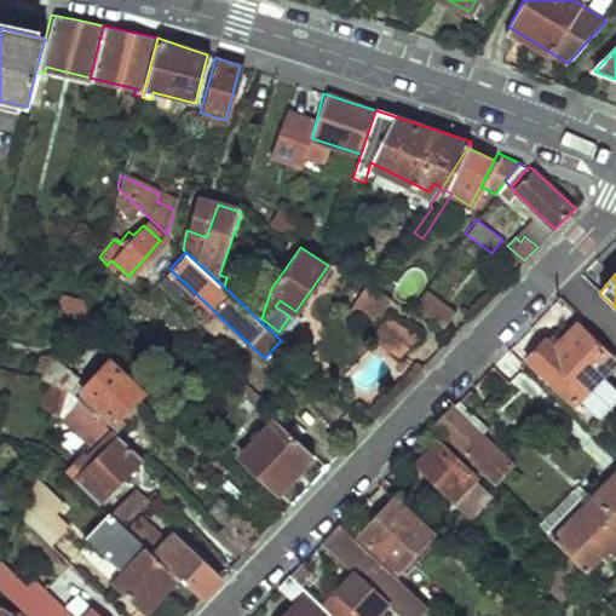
[(374,316),(389,299),(367,281),(352,298),(374,316)]
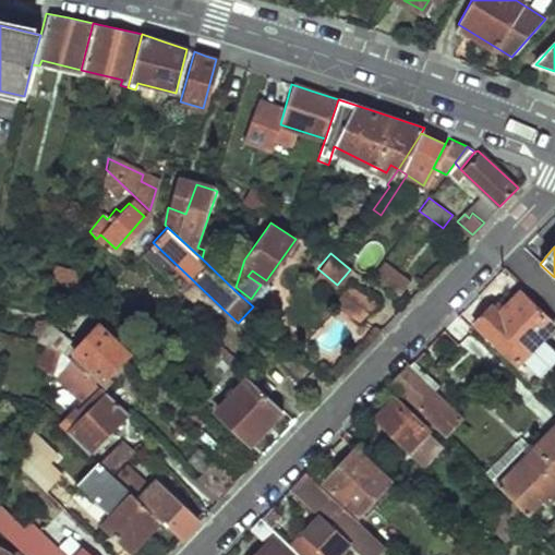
[(73,287),(79,269),(53,261),(48,279),(73,287)]
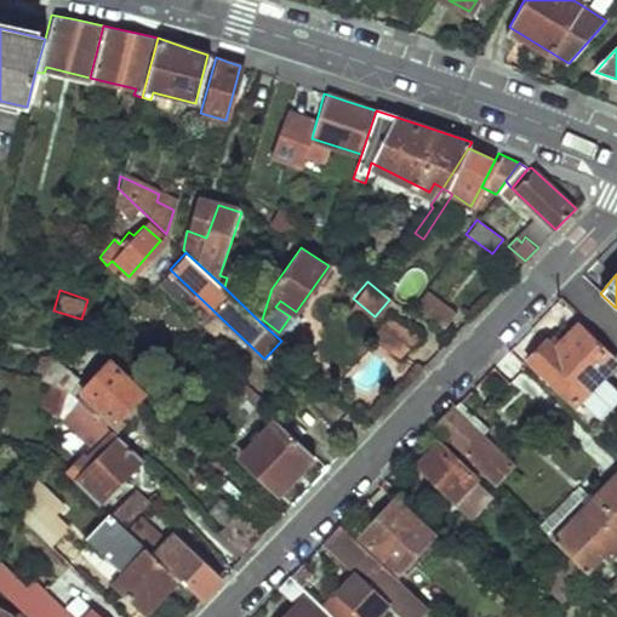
[(418,306),(445,326),(455,312),(428,291),(418,306)]
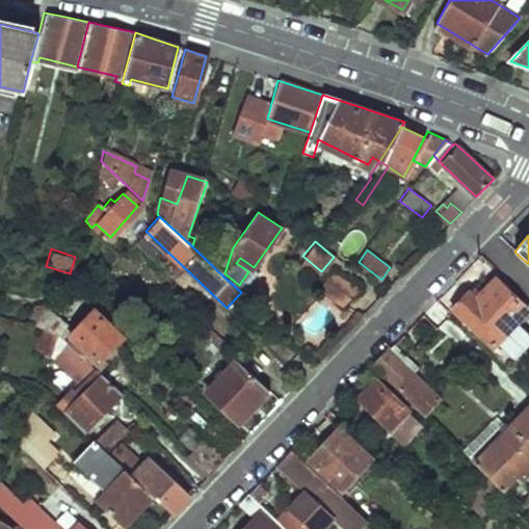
[(528,309),(496,278),(476,297),(470,291),(453,309),(493,346),(497,342),(514,358),(526,344),(509,328),(528,309)]
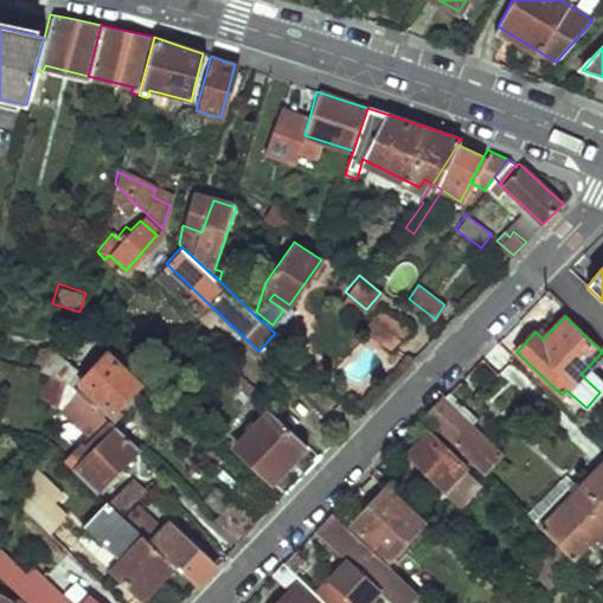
[(66,380),(79,393),(84,398),(103,415),(106,411),(114,418),(122,410),(119,406),(139,384),(107,354),(84,378),(45,350),(38,373),(50,377),(66,380)]
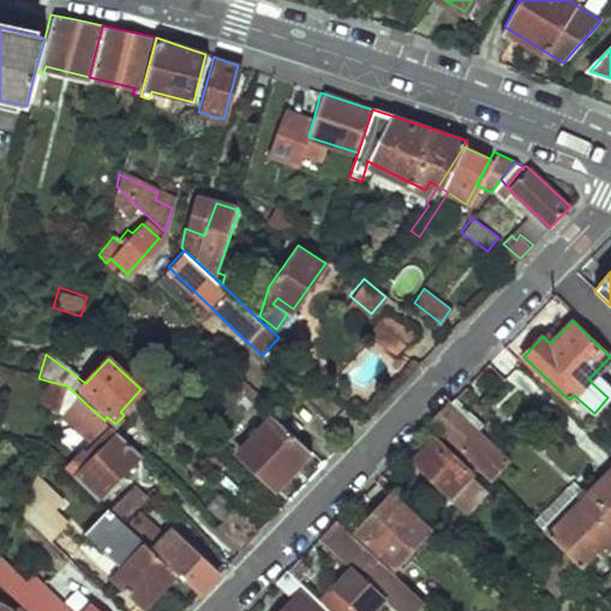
[(51,382),(41,406),(66,414),(81,399),(67,385),(51,382)]
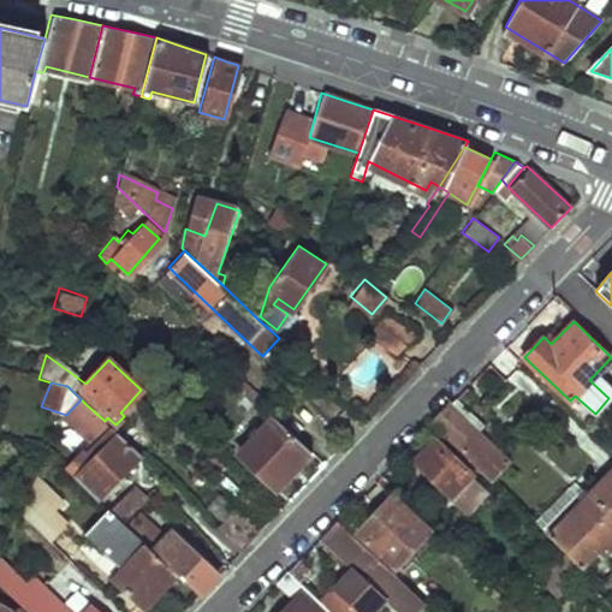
[(432,422),(488,479),(507,462),(475,431),(482,423),(455,397),(432,422)]
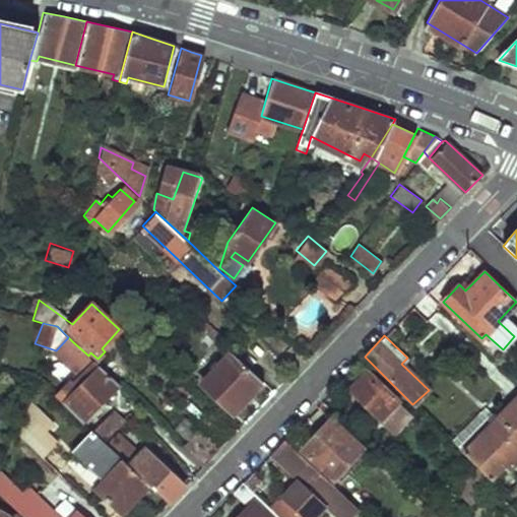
[(61,353),(79,371),(91,359),(88,356),(72,341),(61,353)]
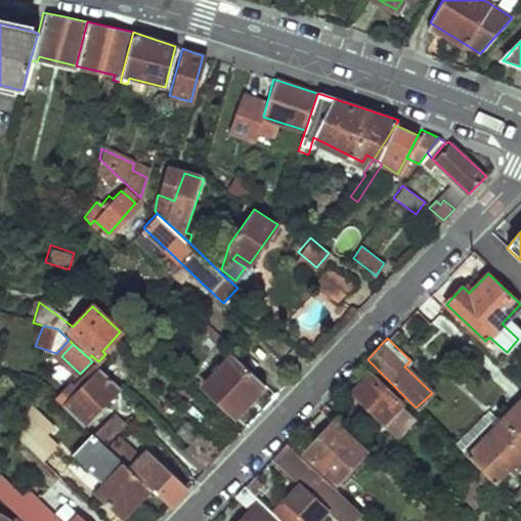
[(232,355),(204,386),(235,416),(265,384),(232,355)]
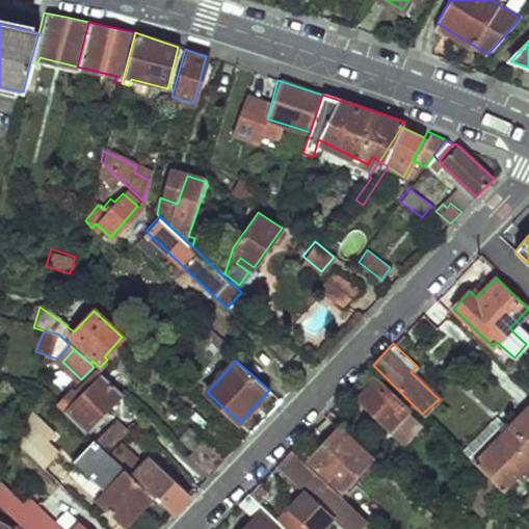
[(101,374),(65,413),(83,430),(120,393),(101,374)]
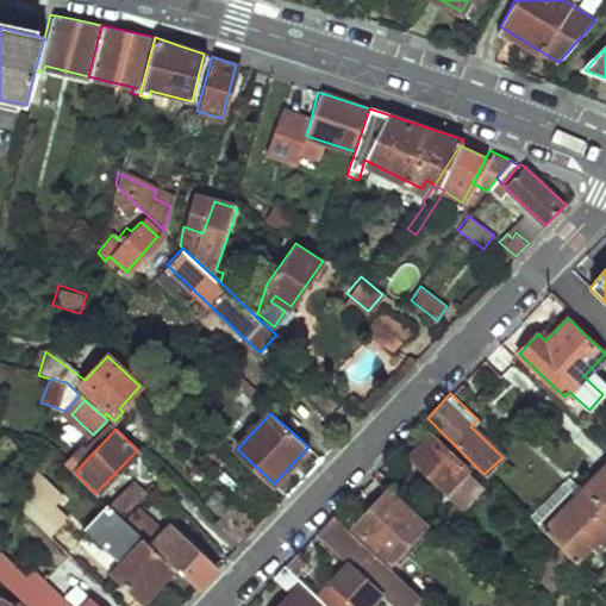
[(410,454),(448,492),(467,474),(463,470),(467,467),(431,431),(410,454)]
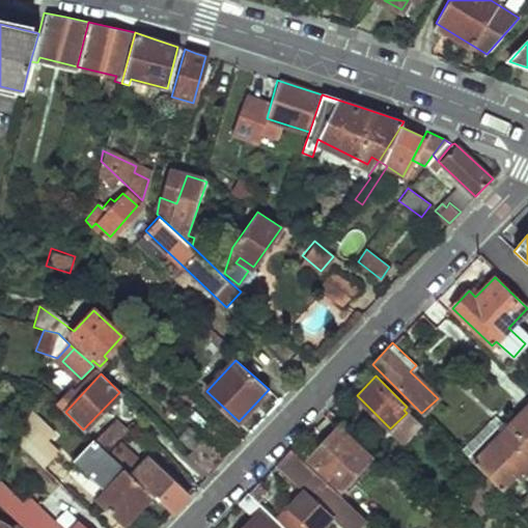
[(474,461),(472,463),(499,491),(515,474),(521,480),(527,471),(527,403),(506,425),(474,461)]
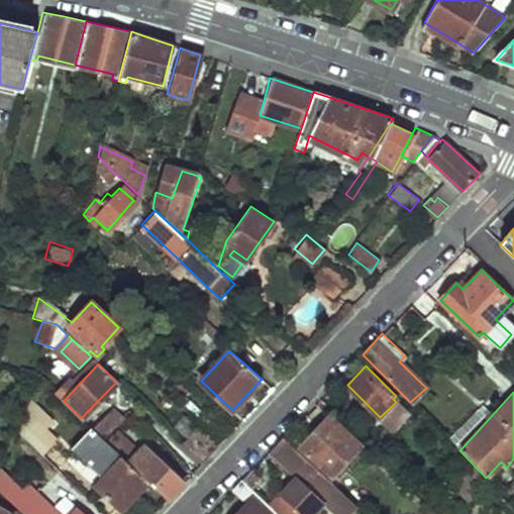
[(461,448),(493,414),(481,403),(449,437),(461,448)]
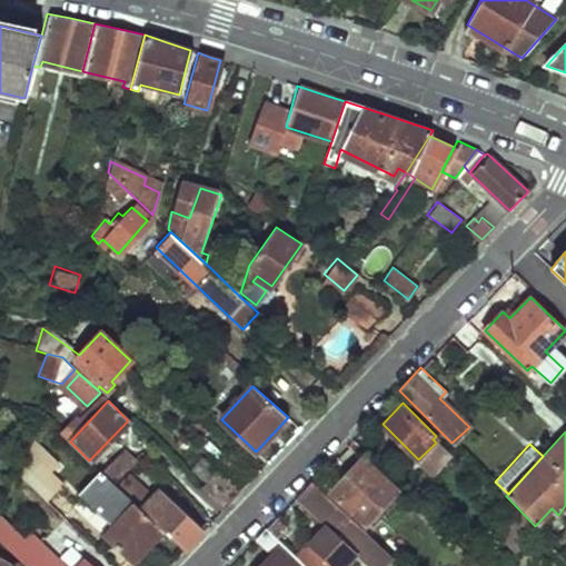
[(18,473),(46,499),(61,484),(27,450),(18,473)]
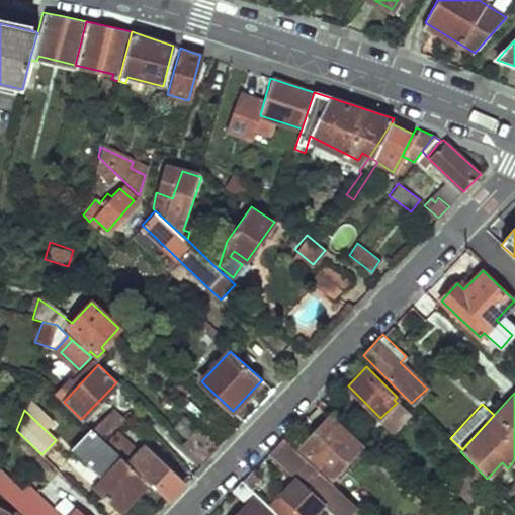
[(111,411),(93,429),(103,438),(120,420),(111,411)]
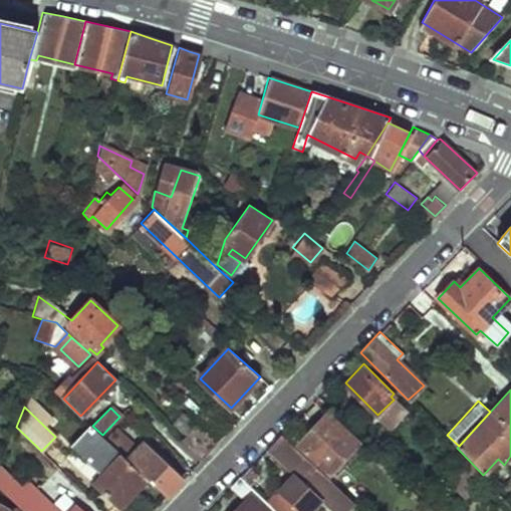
[(326,412),(298,444),(330,474),(359,443),(326,412)]
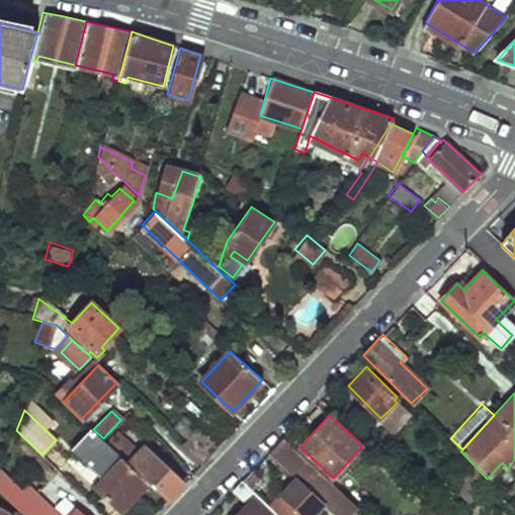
[(181,443),(203,463),(220,446),(199,426),(181,443)]
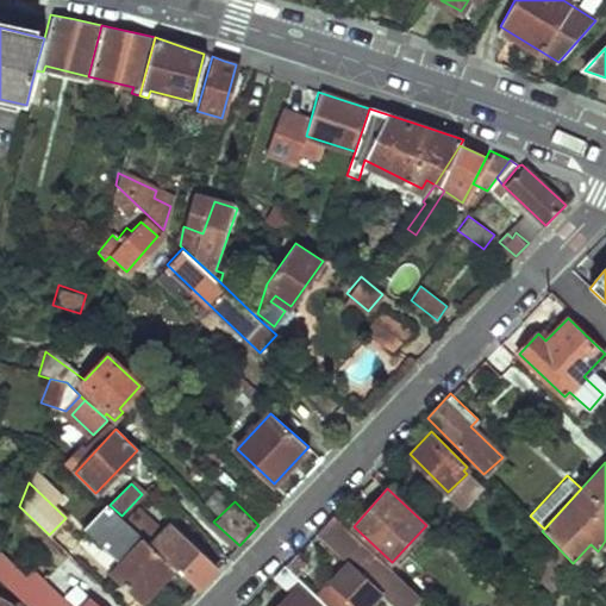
[(130,549),(110,570),(144,601),(176,568),(124,519),(122,516),(110,505),(98,518),(130,549)]
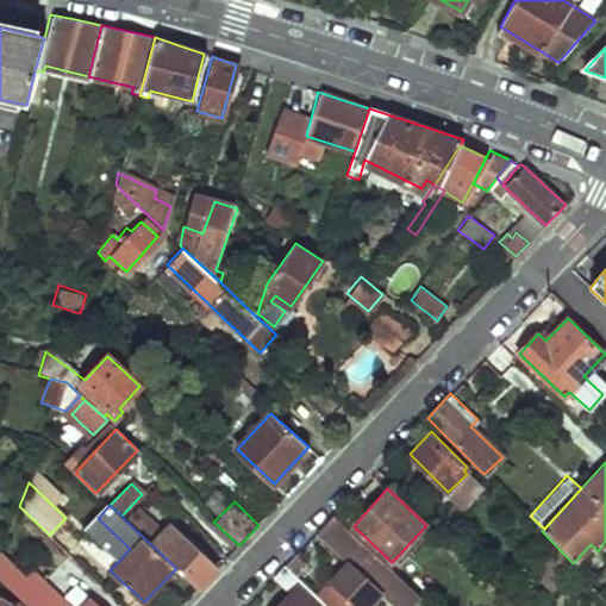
[(124,519),(176,568),(199,588),(218,568),(170,525),(163,532),(136,507),(124,519)]
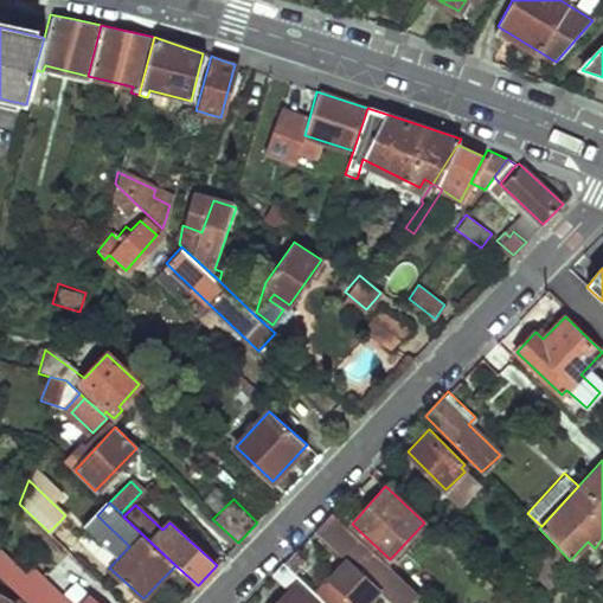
[(417,602),(423,597),(331,512),(316,528),(346,556),(326,578),(352,602),(367,602),(380,589),(396,602),(417,602)]
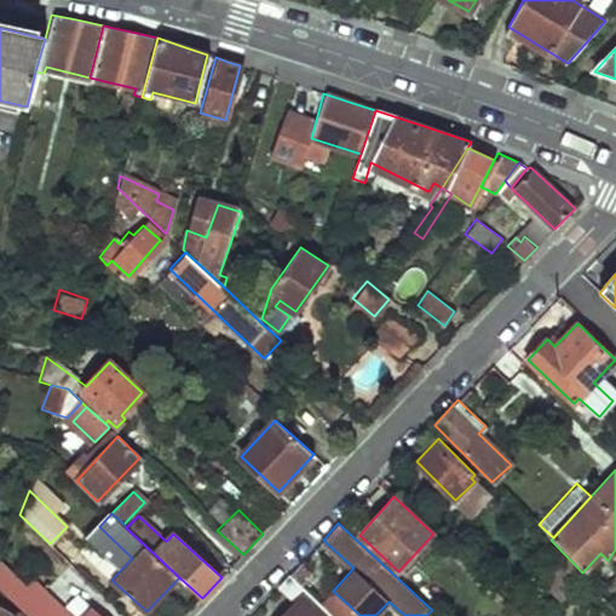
[(615,571),(604,585),(615,596),(615,571)]
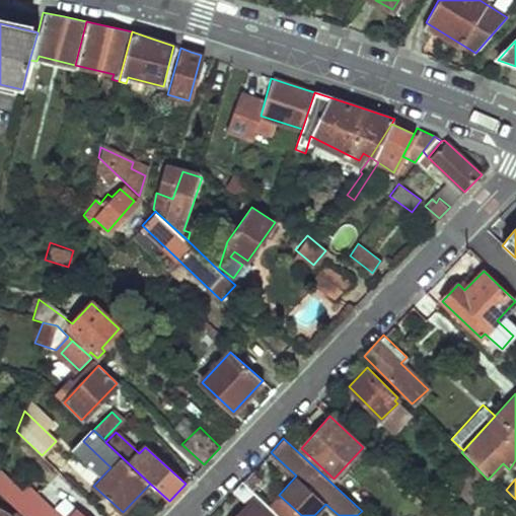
[(277,515),(241,482),(232,492),(246,505),(235,515),(277,515)]
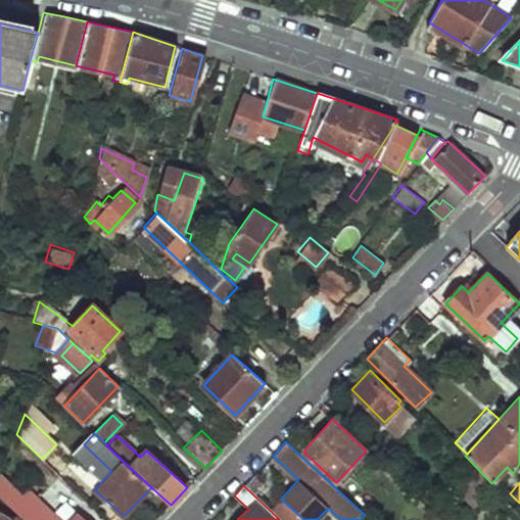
[(9,505),(25,519),(46,519),(54,513),(39,499),(34,504),(21,492),(9,505)]
